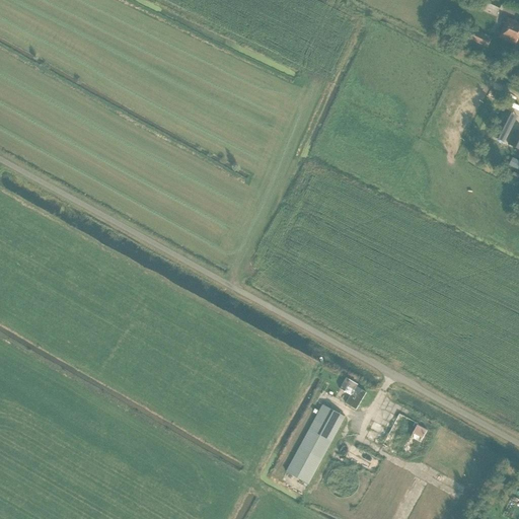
[(498,15),(503,3),(496,0),(486,0),(483,8),(498,15)]
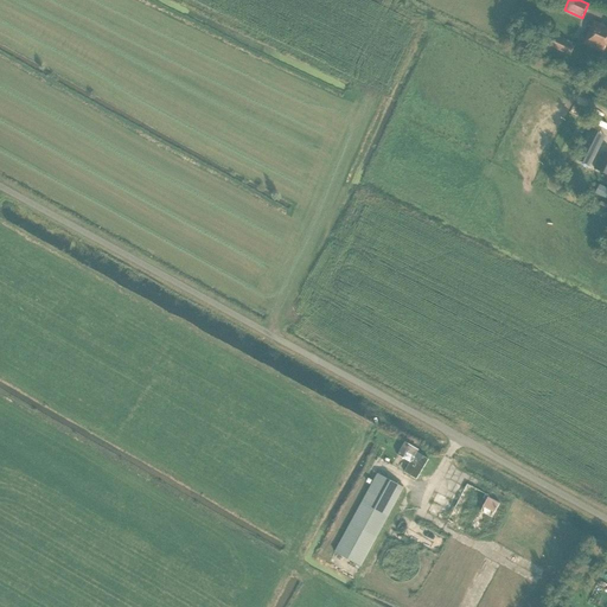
[(606,44),(606,26),(594,21),(583,44),(604,52),(606,44)]
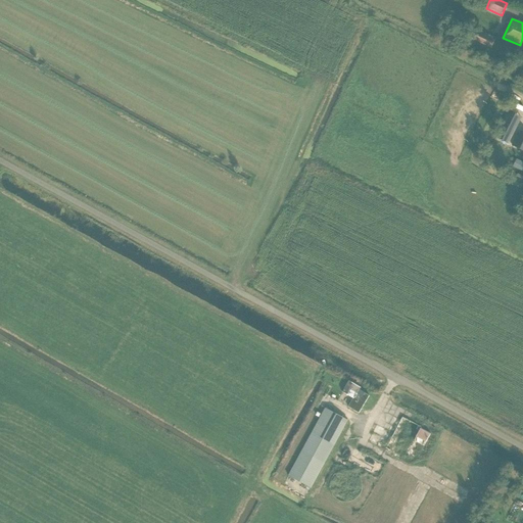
[(491,48),(494,40),(475,31),(472,39),(491,48)]
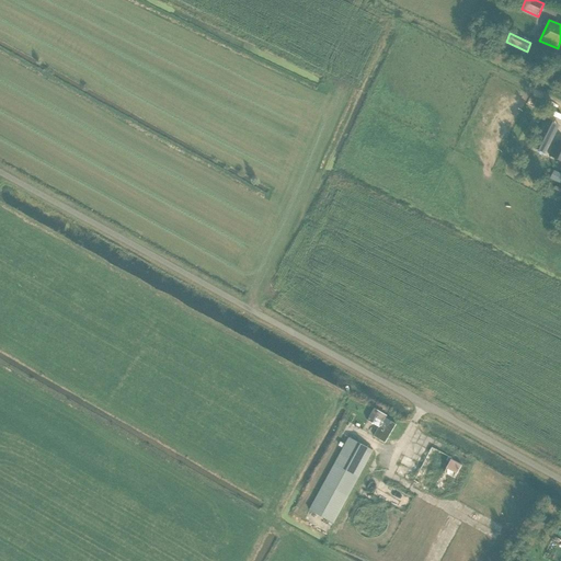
[(538,134),(531,147),(545,153),(552,140),(538,134)]
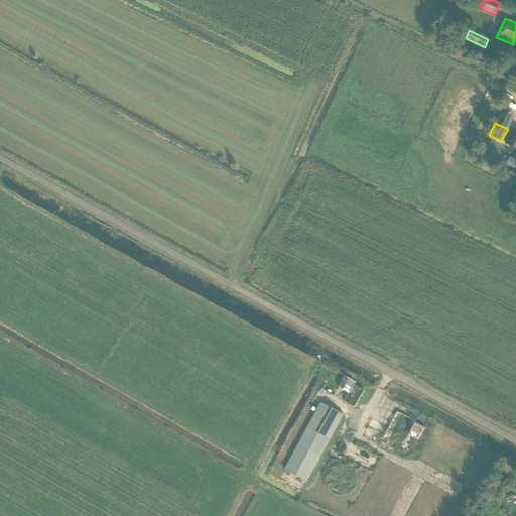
[(515,148),(515,132),(511,130),(505,143),(515,148)]
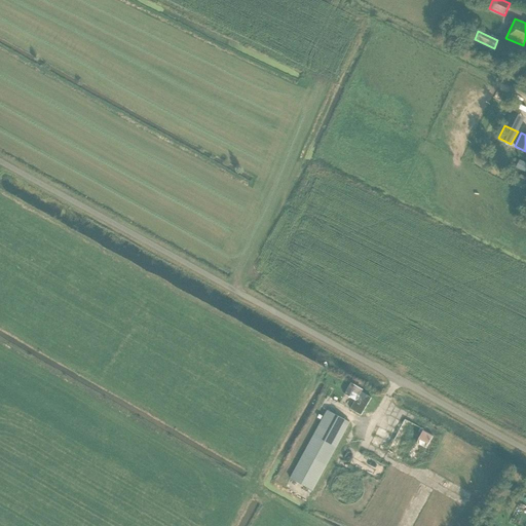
[(525,162),(521,160),(517,167),(523,171),(525,164),(525,162)]
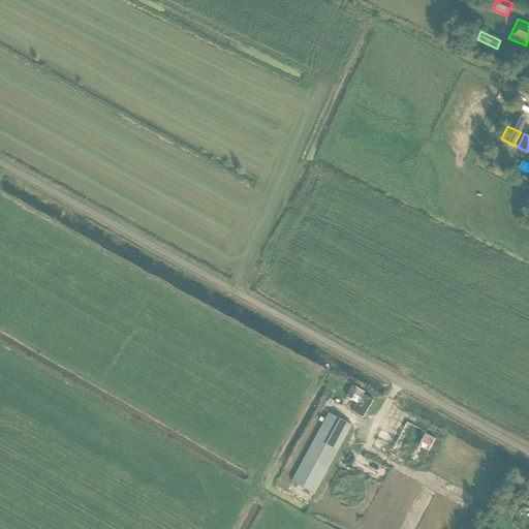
[(355,403),(350,411),(362,417),(373,398),(351,385),(344,397),(355,403)]
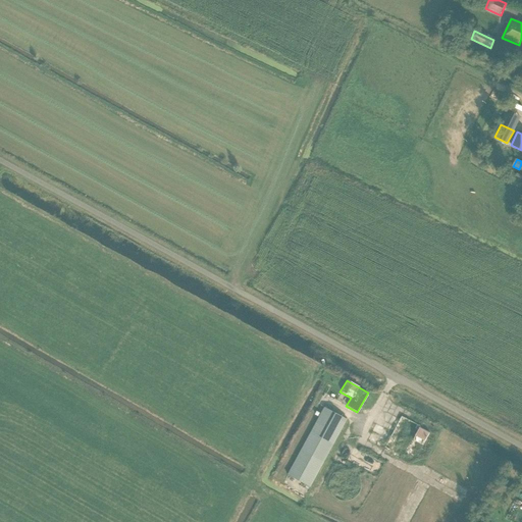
[(310,487),(347,419),(324,408),(288,475),(310,487)]
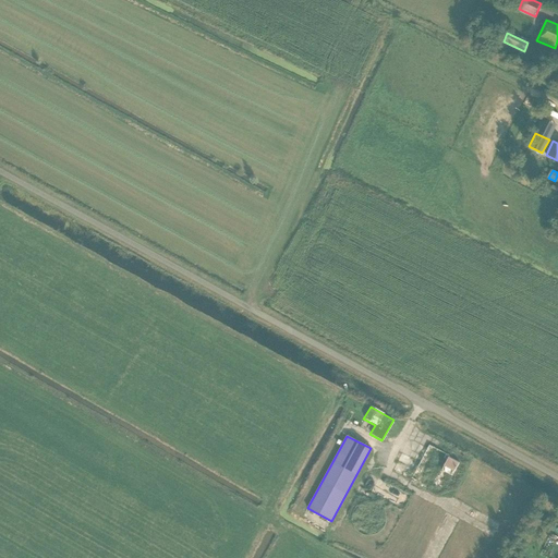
[(447,486),(459,463),(449,458),(449,456),(429,445),(412,478),(436,492),(440,482),(447,486)]
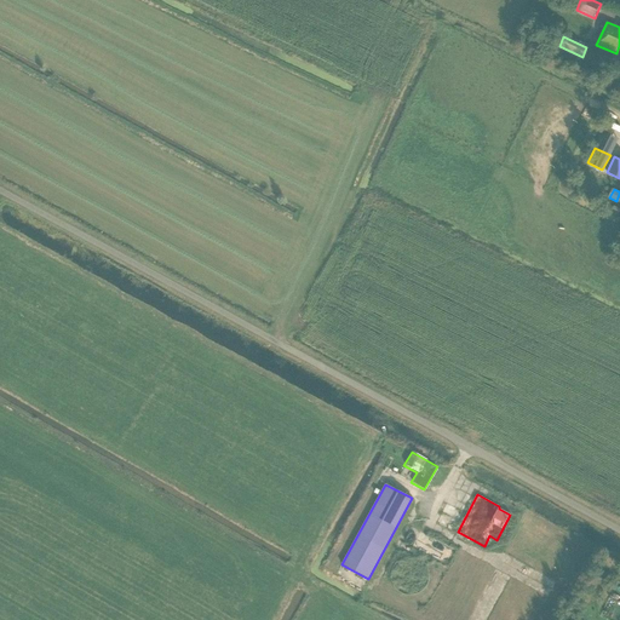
[(452,524),(458,528),(465,514),(459,510),(452,524)]
